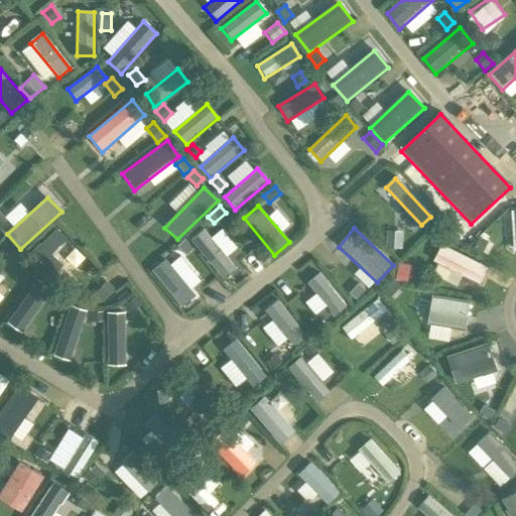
[(236,270),(204,230),(190,241),(223,281),(236,270)]
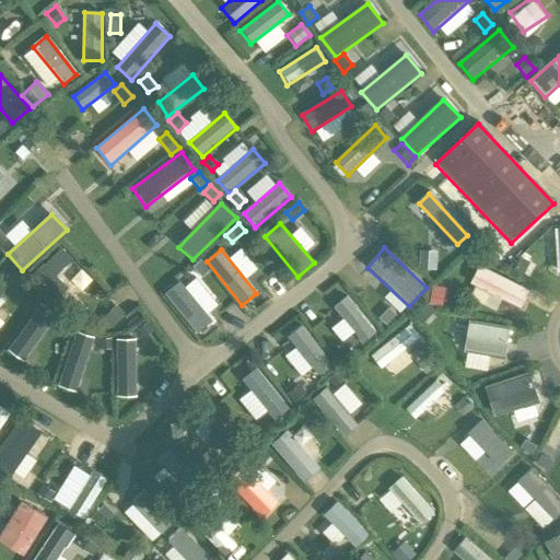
[(72,261),(60,251),(32,276),(58,302),(68,290),(57,278),(72,261)]
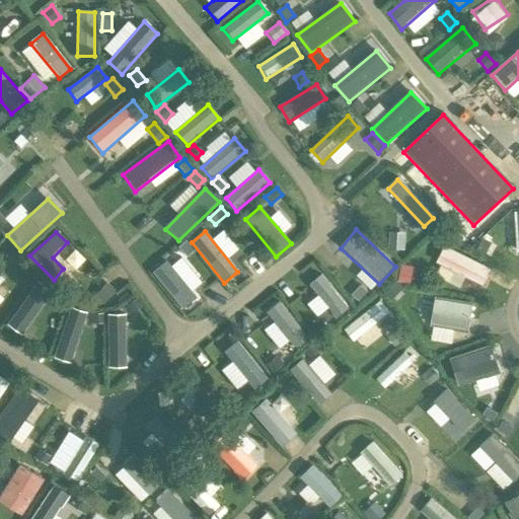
[(405,234),(389,233),(389,250),(404,251),(405,234)]
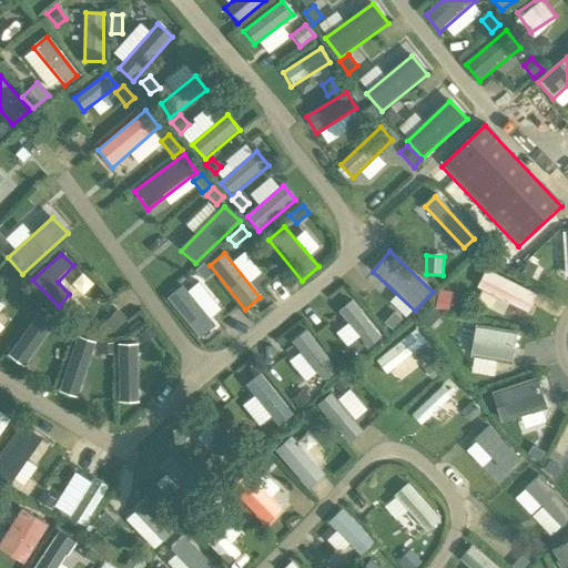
[(538,266),(528,262),(521,276),(531,281),(538,266)]
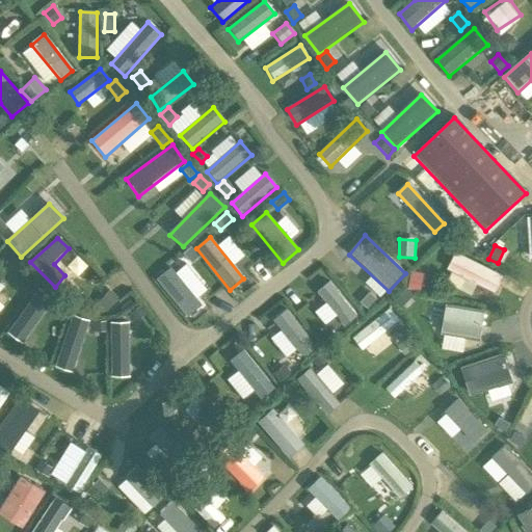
[(190,248),(184,255),(190,266),(198,259),(190,248)]
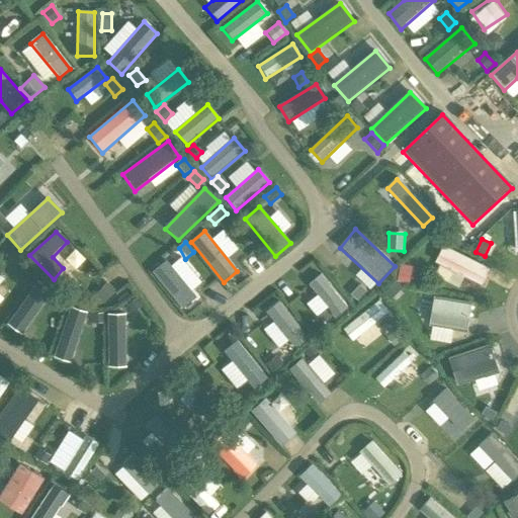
[(81,255),(75,248),(70,258),(76,264),(81,255)]
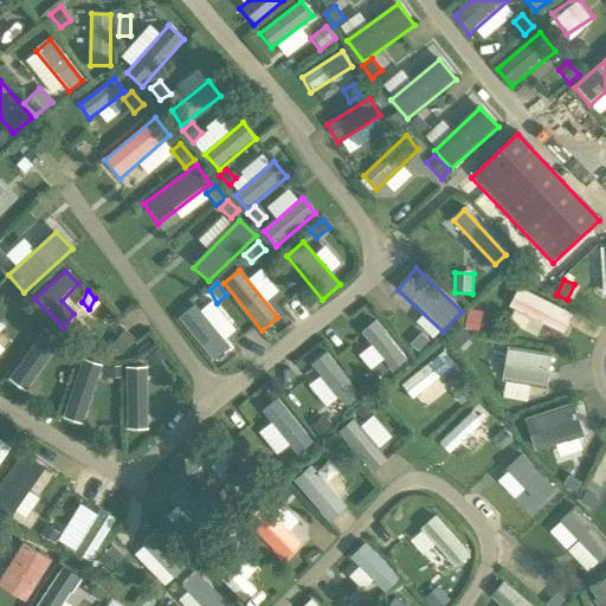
[(573,317),(520,290),(509,309),(563,336),(573,317)]
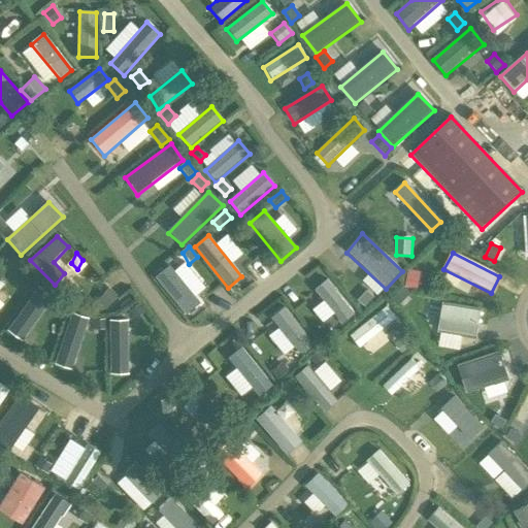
[(173,266),(194,289),(203,282),(183,258),(173,266)]
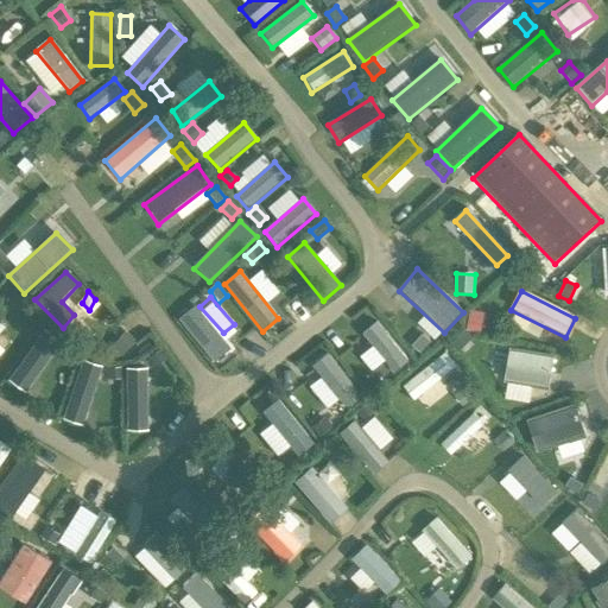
[(178,322),(213,365),(230,352),(195,308),(178,322)]
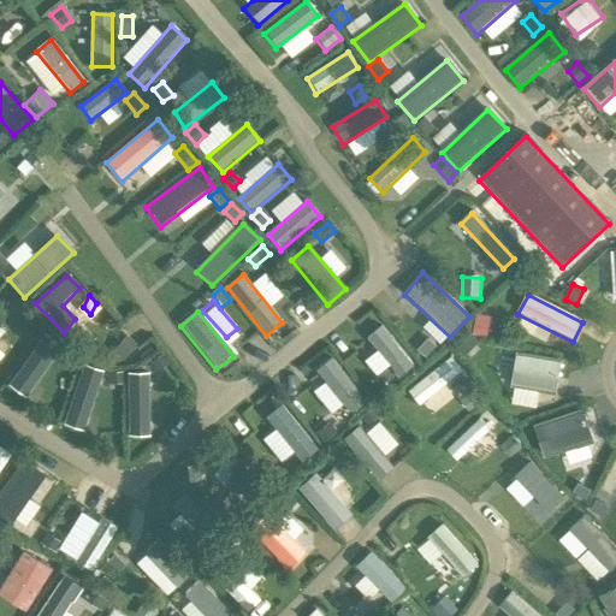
[(477,317),(473,336),(487,338),(490,319),(477,317)]
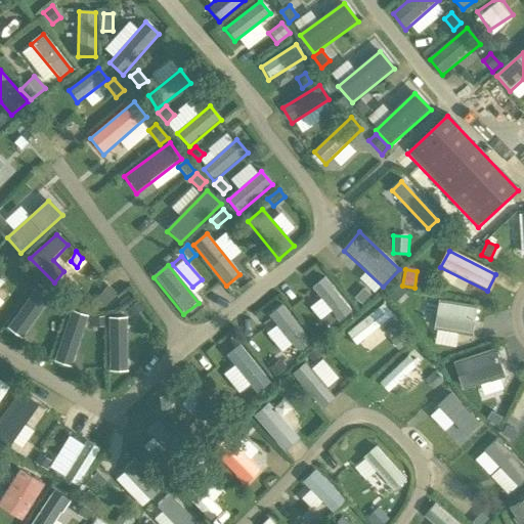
[(352,312),(324,278),(310,289),(340,324),(352,312)]
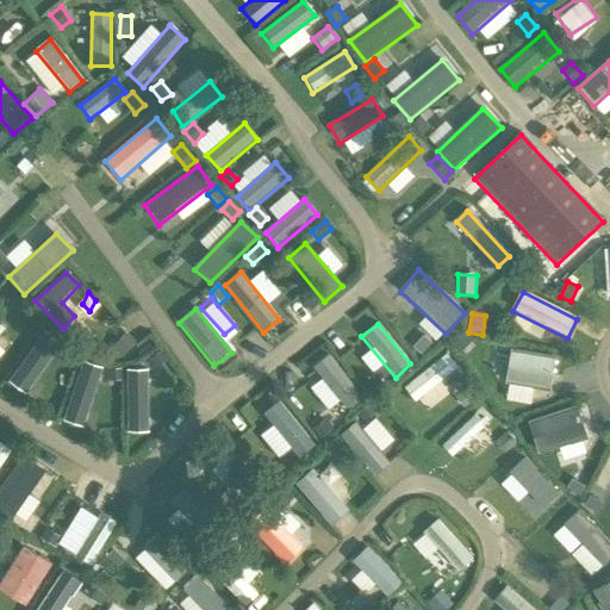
[(135,343),(125,334),(111,349),(120,359),(135,343)]
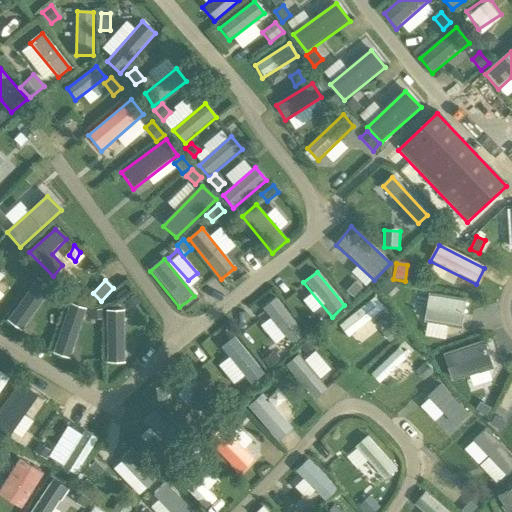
[(7,322),(21,333),(51,289),(37,281),(7,322)]
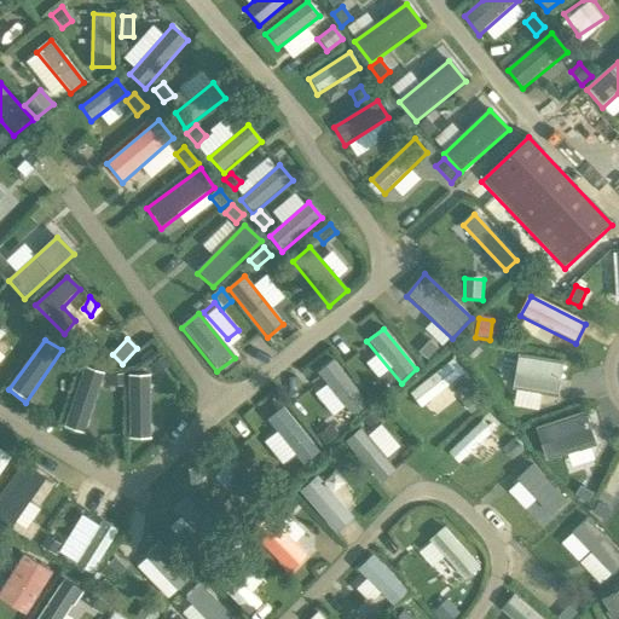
[(439,350),(431,342),(420,354),(428,362),(439,350)]
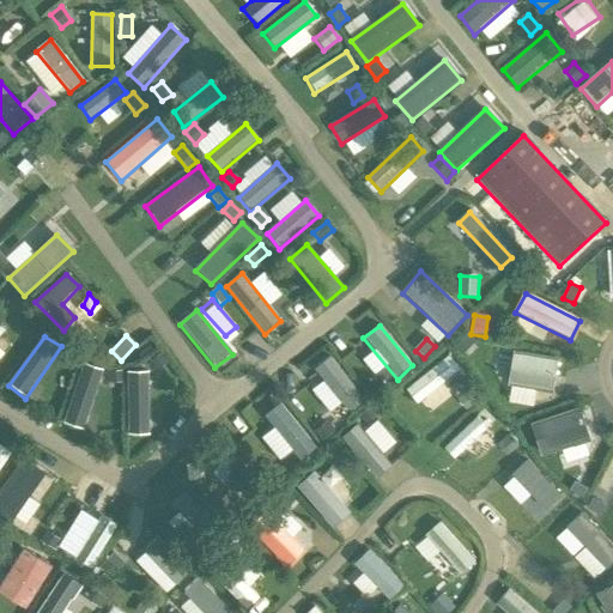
[(163,352),(149,362),(153,371),(169,363),(163,352)]
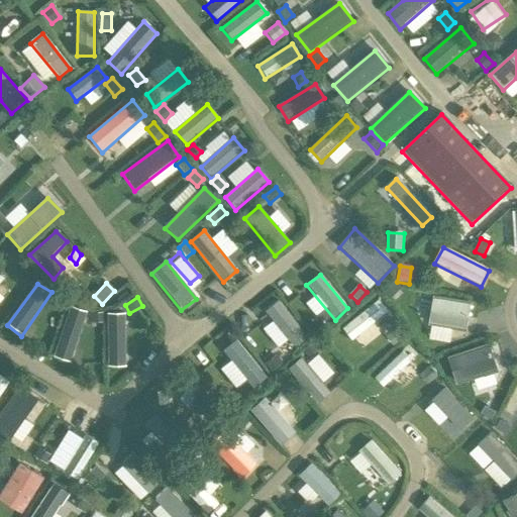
[(471,304),(434,298),(429,327),(467,333),(471,304)]
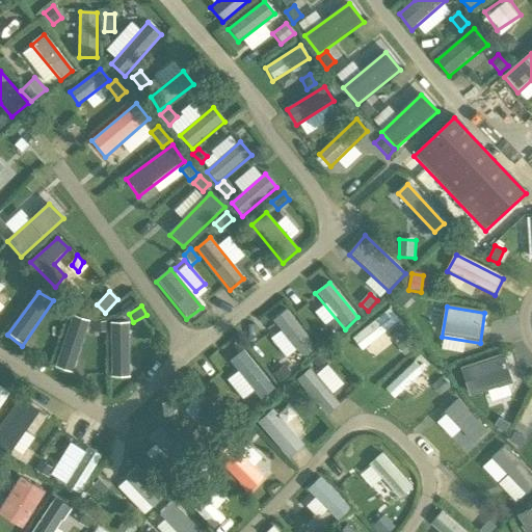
[(353,341),(363,352),(399,322),(390,310),(353,341)]
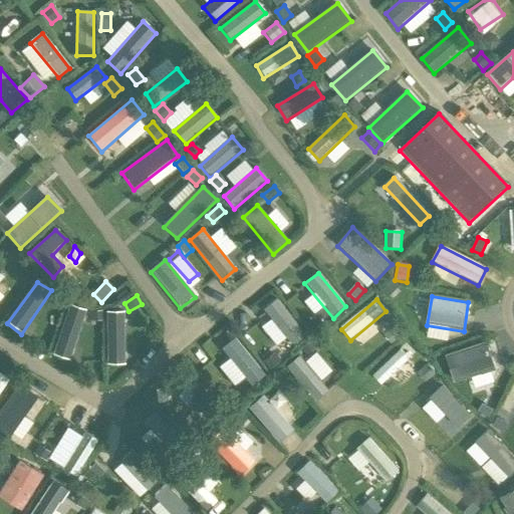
[(305,335),(276,301),(263,310),(291,347),(305,335)]
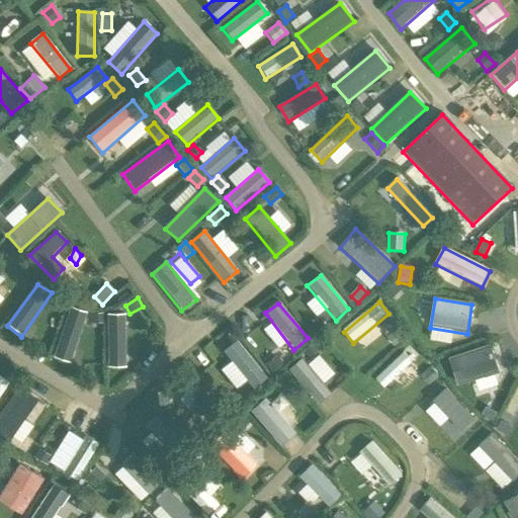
[(70,364),(86,315),(70,309),(54,358),(70,364)]
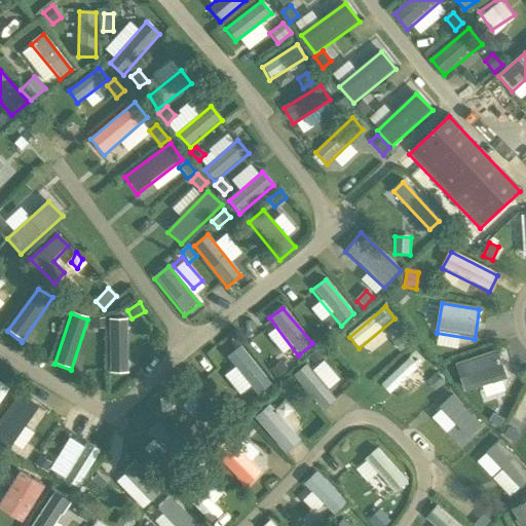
[(127,375),(127,321),(109,321),(109,375),(127,375)]
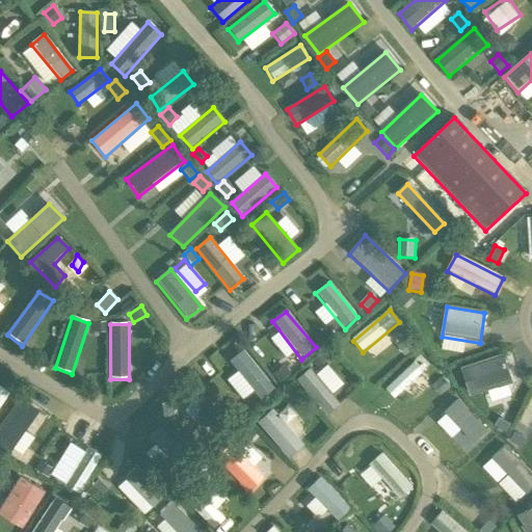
[(273,389),(243,351),(229,363),(260,401),(273,389)]
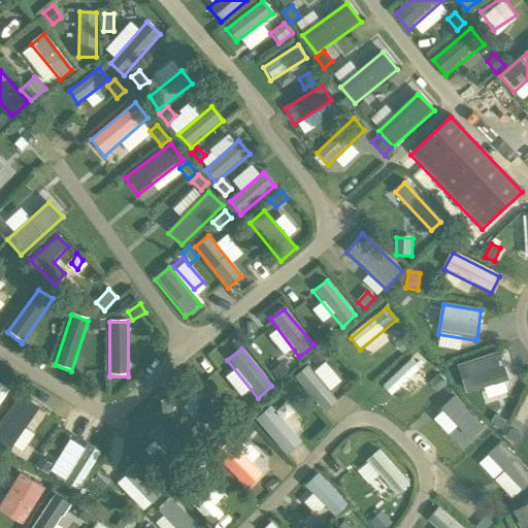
[(457,367),(467,395),(509,382),(500,353),(457,367)]
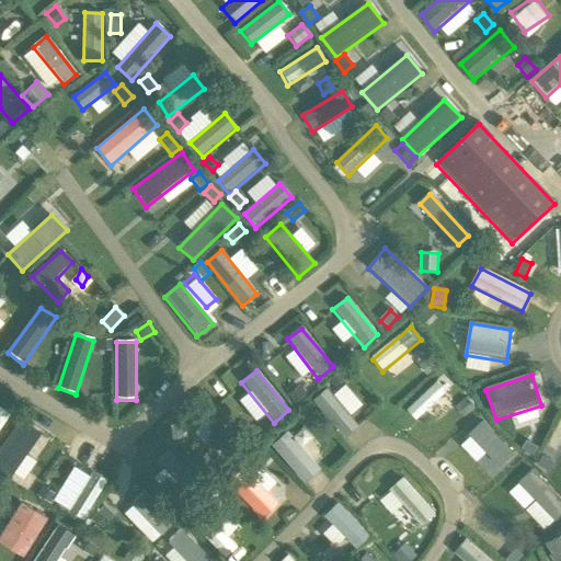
[(446,392),(437,382),(408,412),(416,422),(446,392)]
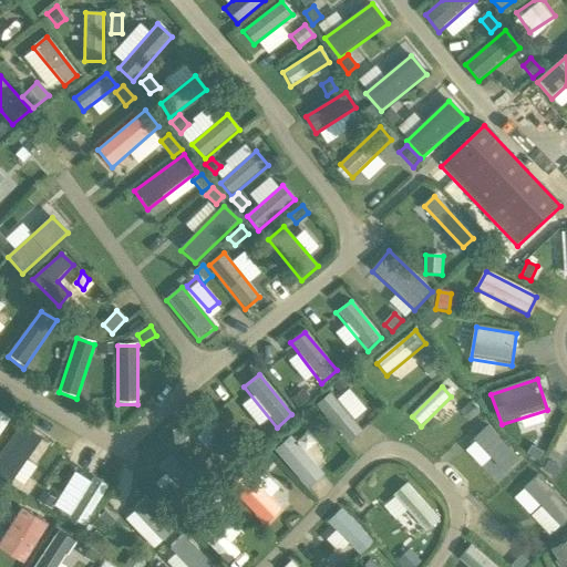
[(361,432),(330,395),(315,408),(347,445),(361,432)]
